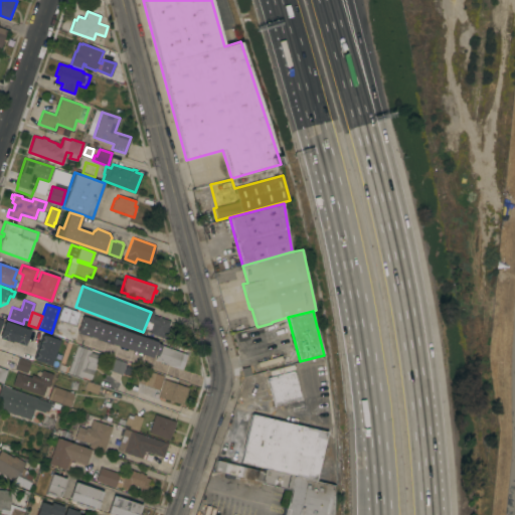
[(0,334),(4,321),(30,330),(24,345),(12,341),(11,342),(0,338),(0,334)]
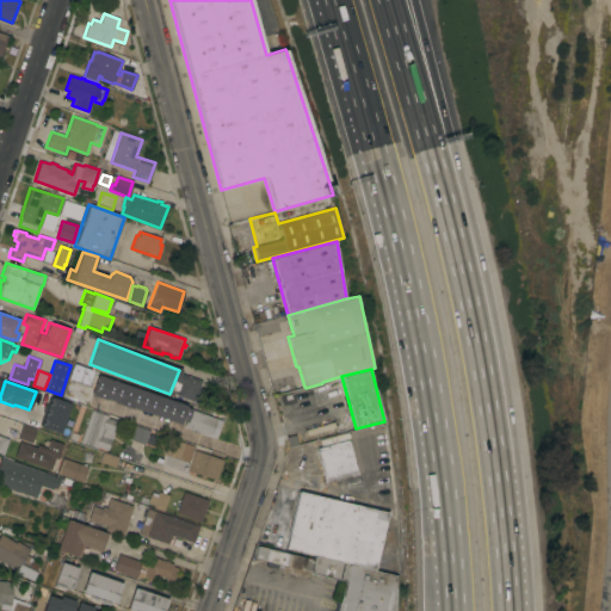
[(331,381),(334,394),(326,396),(327,400),(300,407),(300,411),(282,415),(277,395),(306,388),(322,383),(331,381)]
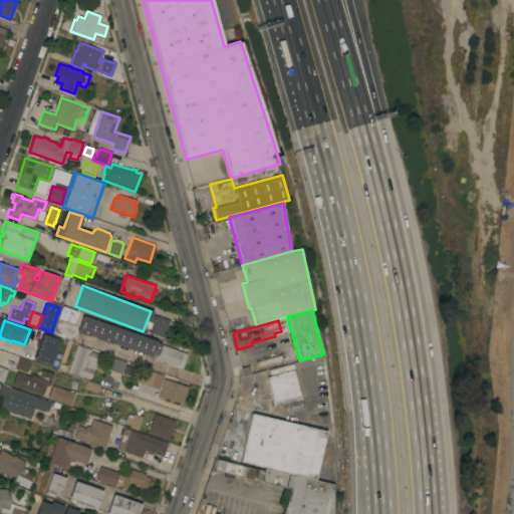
[(50,365),(33,358),(33,357),(36,347),(35,346),(37,340),(39,340),(41,334),(42,334),(42,333),(59,339),(50,365)]
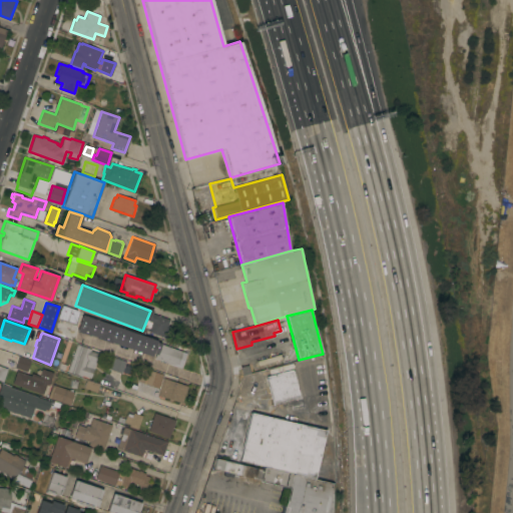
[(76,344),(91,349),(90,351),(99,354),(90,378),(81,375),(81,376),(67,371),(76,344)]
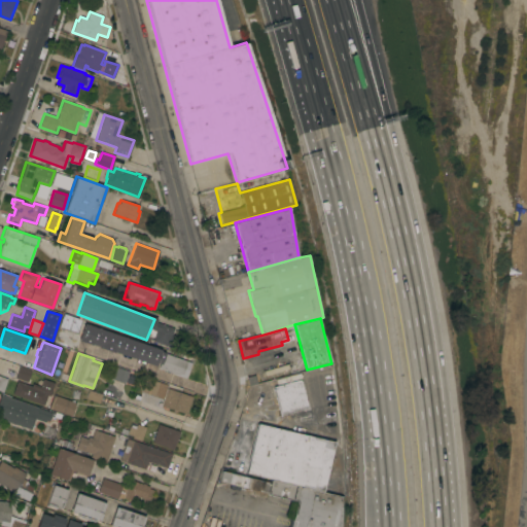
[(182,387),(172,384),(175,375),(157,369),(164,353),(187,361),(187,362),(190,363),(182,387)]
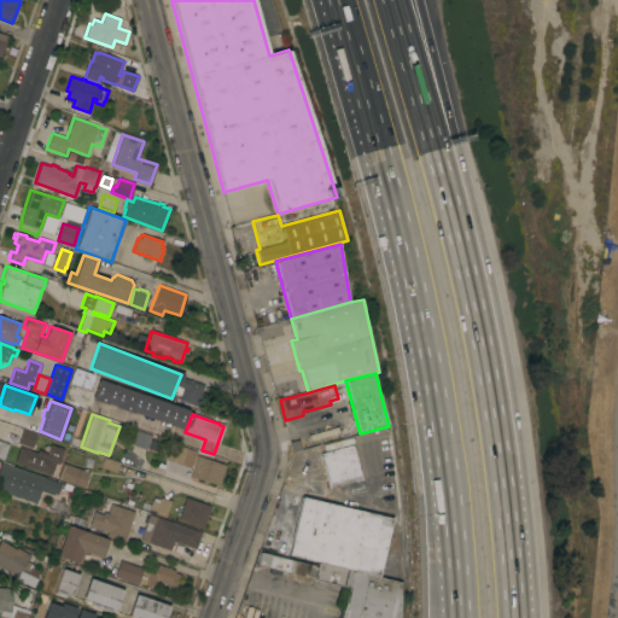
[(184,427),(179,443),(162,437),(167,421),(184,427)]
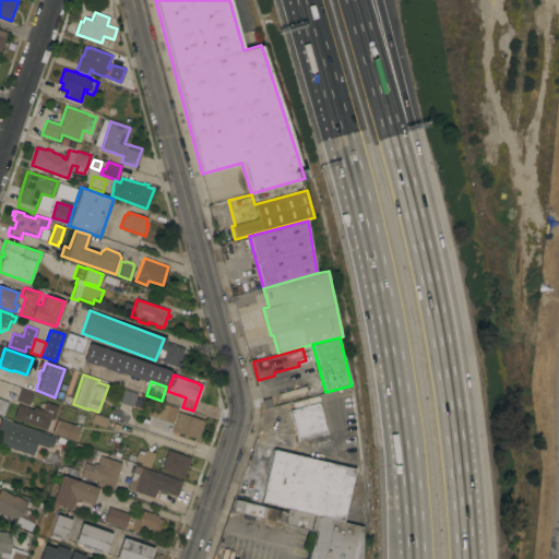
[(133,413),(129,412),(131,407),(120,404),(120,403),(115,401),(119,388),(137,394),(132,406),(135,407),(133,413)]
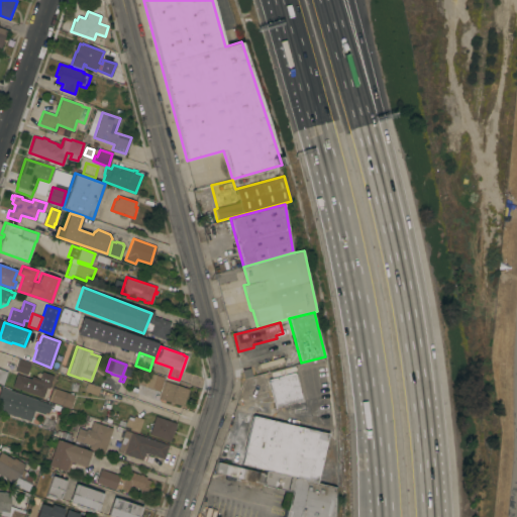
[(30,364),(27,374),(19,372),(15,371),(19,359),(30,364)]
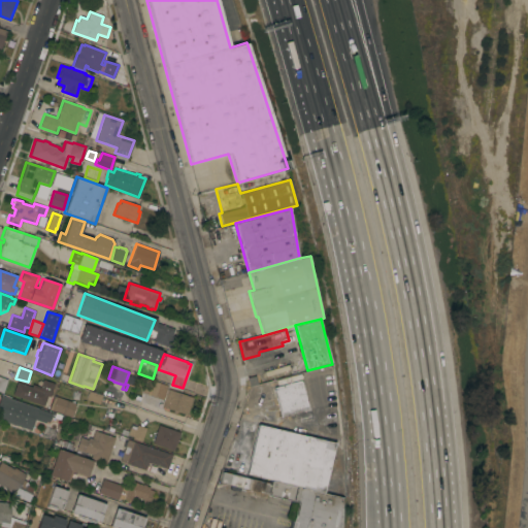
[(162,399),(141,393),(146,377),(167,385),(162,399)]
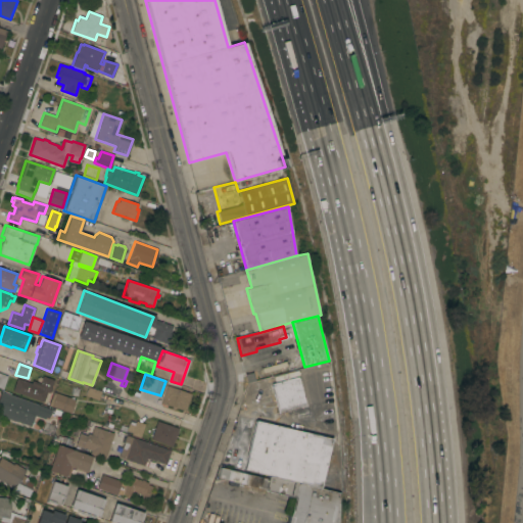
[(12,391),(16,378),(33,383),(34,381),(40,383),(40,381),(39,381),(41,376),(53,380),(49,392),(48,392),(45,399),(44,399),(43,402),(12,391)]
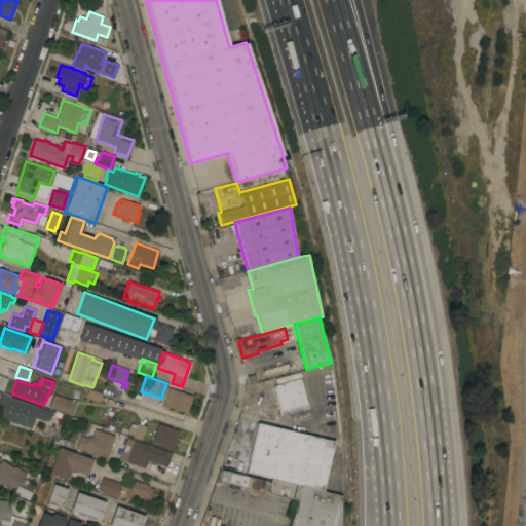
[(300,378),(308,408),(280,416),(280,415),(278,415),(273,398),(276,398),(273,385),(300,378)]
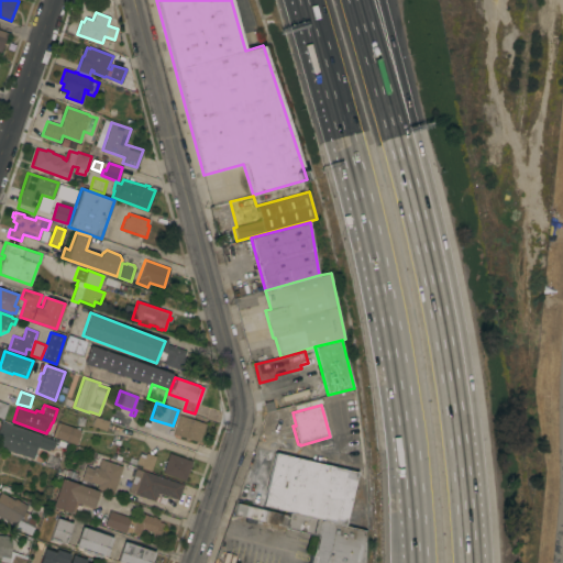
[(199,442),(172,432),(178,414),(206,423),(199,442)]
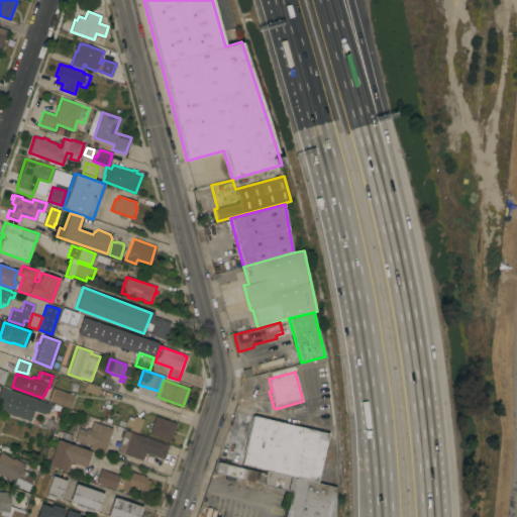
[(37,399),(30,421),(0,410),(0,389),(1,387),(37,399)]
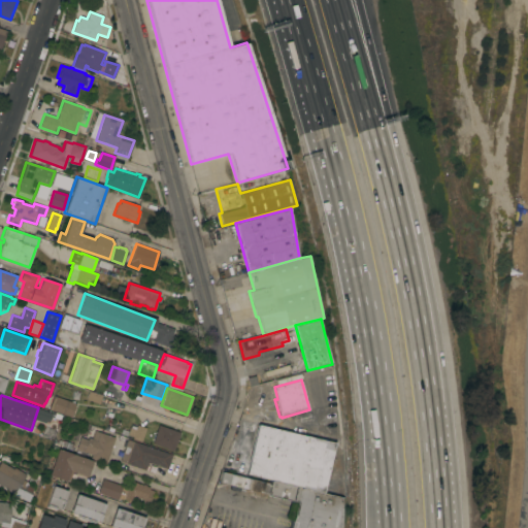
[(71,401),(71,400),(74,401),(74,402),(76,403),(71,417),(48,409),(54,395),(71,401)]
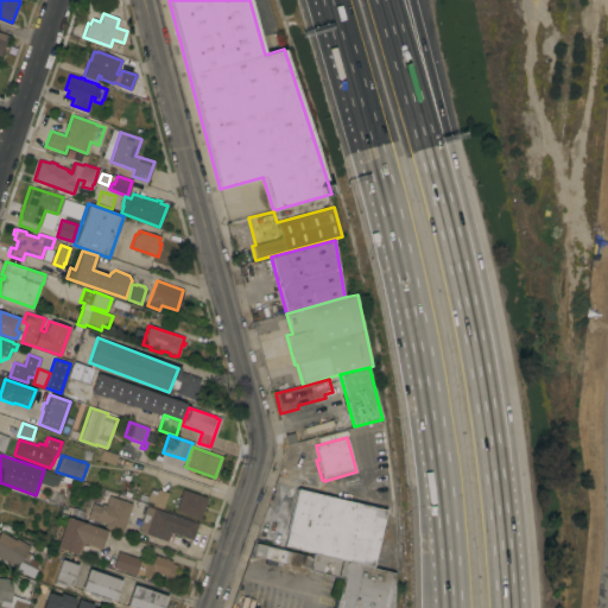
[(163,508),(152,505),(153,504),(146,500),(146,501),(139,499),(140,494),(147,496),(150,492),(156,494),(158,488),(168,493),(163,508)]
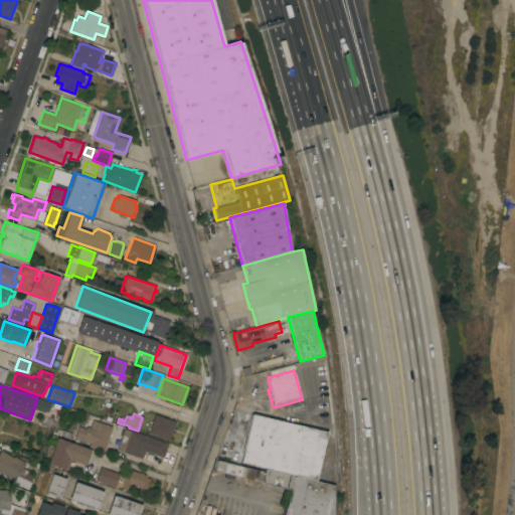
[(169,440),(148,433),(155,413),(176,421),(169,440)]
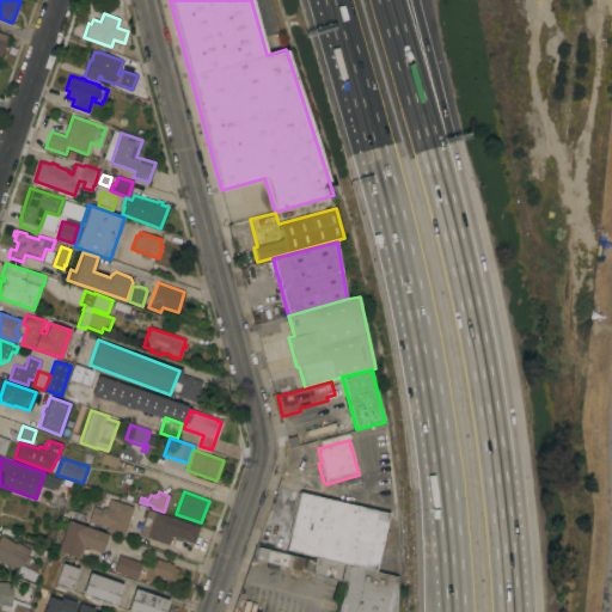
[(286,549),(299,493),(389,513),(385,526),(391,528),(389,537),(384,536),(383,539),(389,540),(385,554),(379,551),(375,571),(314,556),(286,549)]
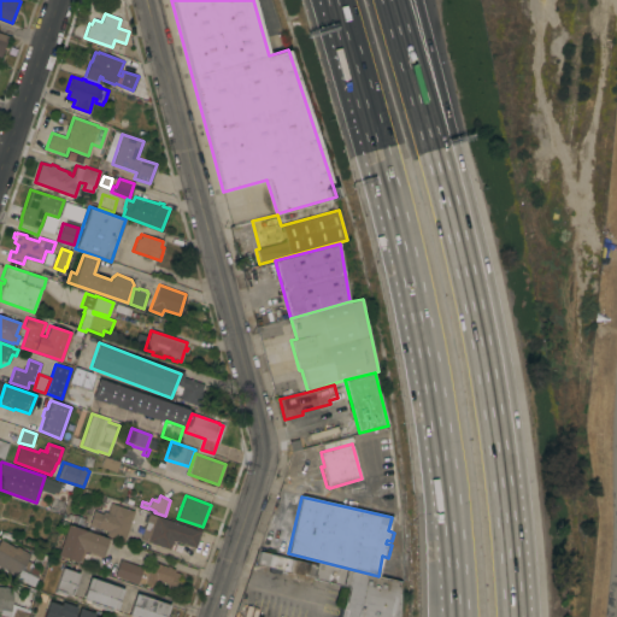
[(124,541),(106,535),(107,532),(88,524),(94,510),(103,513),(104,511),(107,512),(111,503),(134,511),(124,541)]
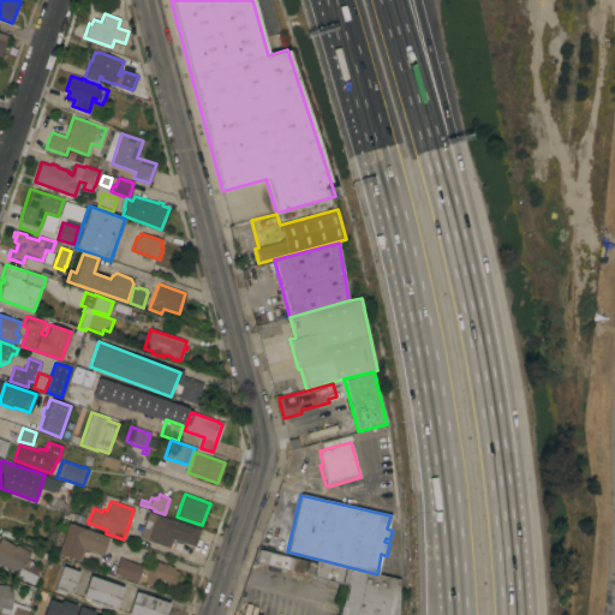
[(201,529),(195,547),(172,538),(169,548),(139,537),(148,511),(201,529)]
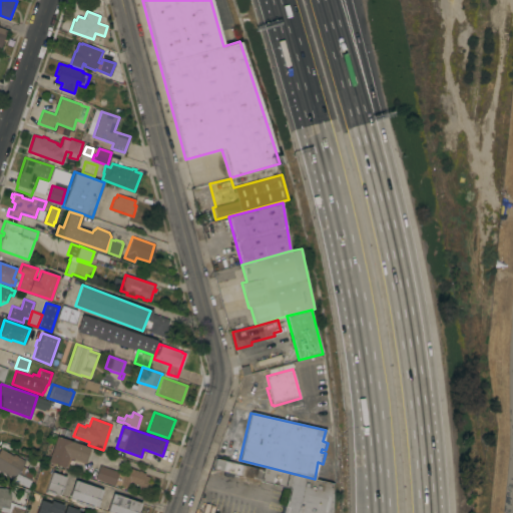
[(89,447),(88,451),(89,452),(85,463),(70,458),(68,466),(65,465),(64,467),(47,462),(49,456),(48,455),(53,441),(54,442),(56,436),(89,447)]
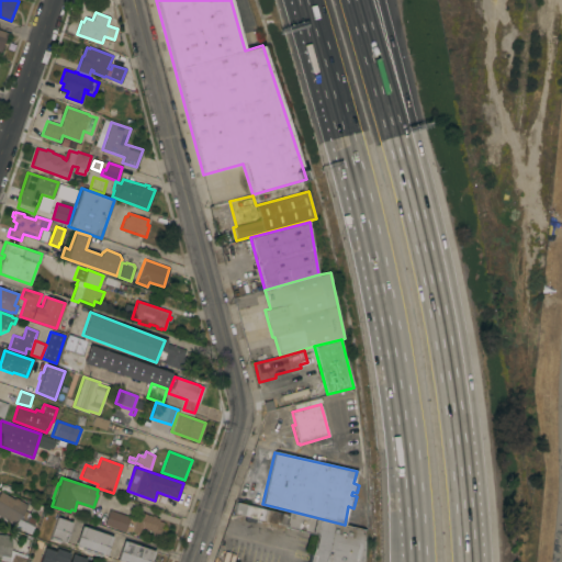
[(0,516),(0,491),(14,499),(14,497),(27,505),(24,510),(31,514),(30,516),(35,519),(33,524),(34,525),(30,534),(14,526),(14,525),(0,516)]
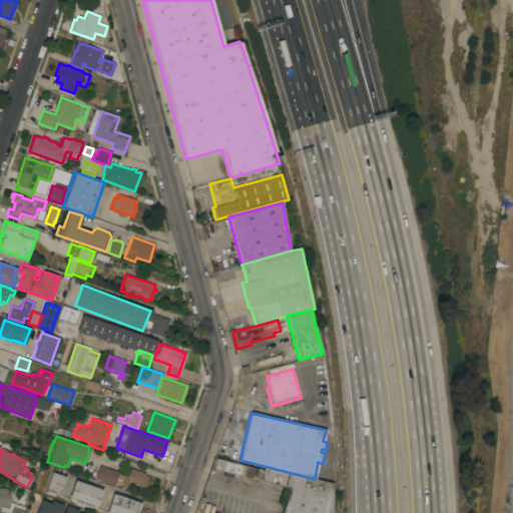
[(315,479),(333,483),(332,512),(280,512),(287,487),(261,481),(261,480),(213,468),(215,458),(263,470),(264,466),(315,479)]
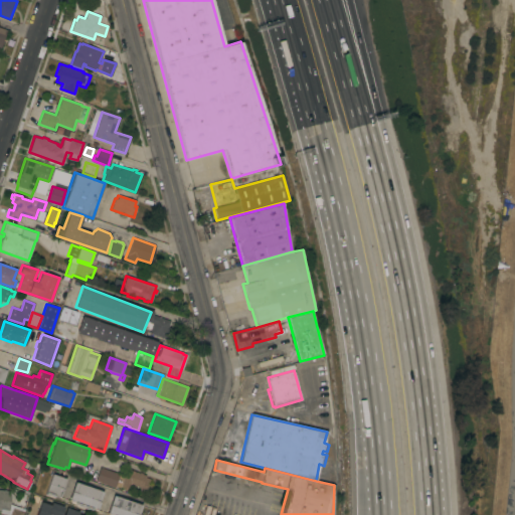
[(119,474),(115,487),(96,481),(100,467),(119,474)]
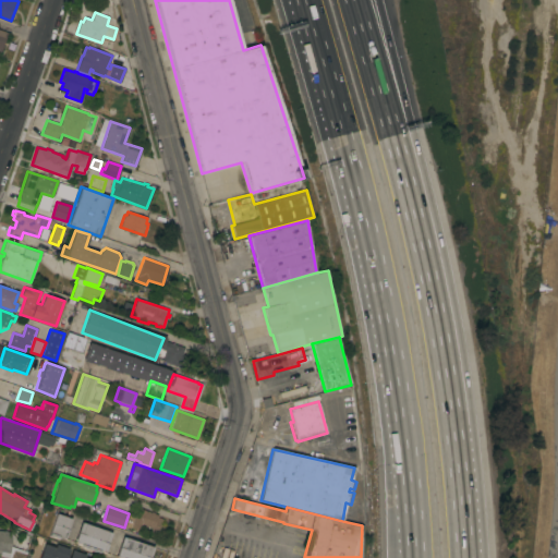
[(158,531),(143,524),(141,530),(130,526),(136,508),(150,512),(152,511),(154,512),(154,513),(158,514),(157,517),(162,519),(158,531)]
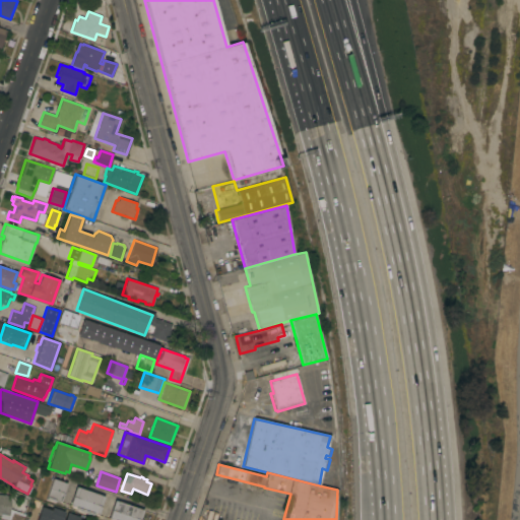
[(66,483),(60,502),(58,501),(58,503),(45,499),(52,478),(66,483)]
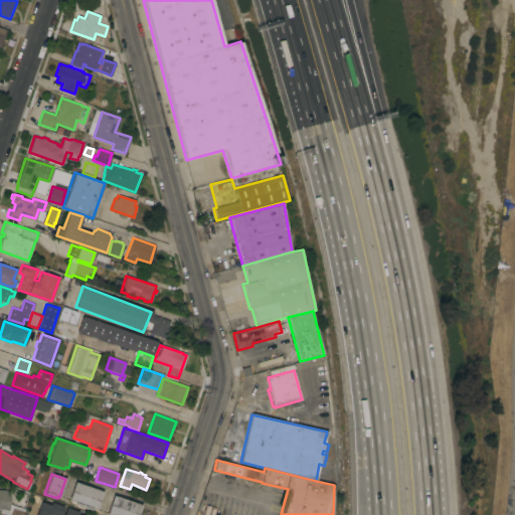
[(103,492),(97,510),(96,509),(95,511),(69,502),(70,501),(68,500),(74,482),(103,492)]
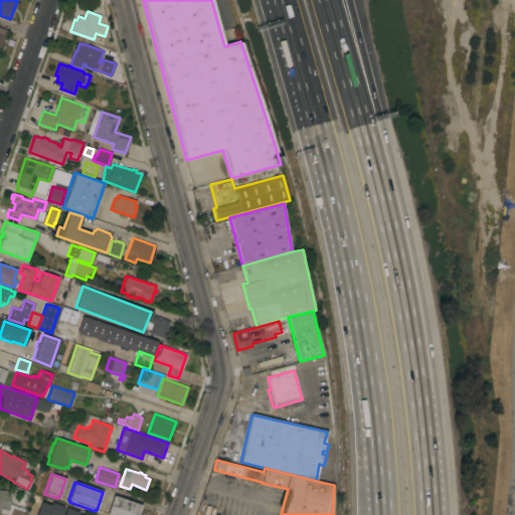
[(0,489),(11,491),(8,514),(0,512),(0,489)]
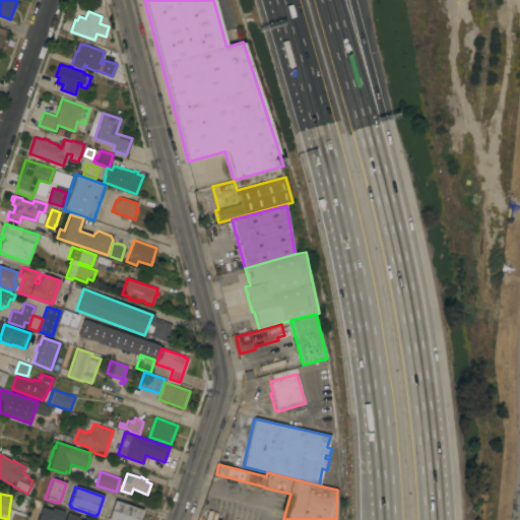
[(143,510),(139,519),(141,519),(109,519),(110,519),(109,518),(115,500),(143,510)]
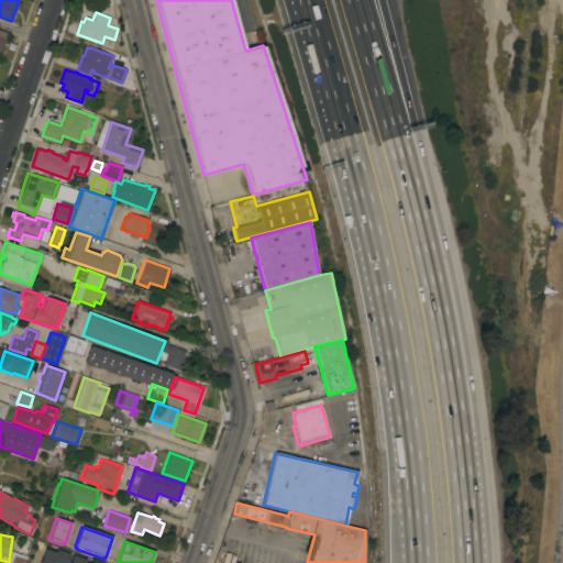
[(15,552),(19,542),(30,545),(26,555),(24,562),(10,562),(9,562),(12,551),(15,552)]
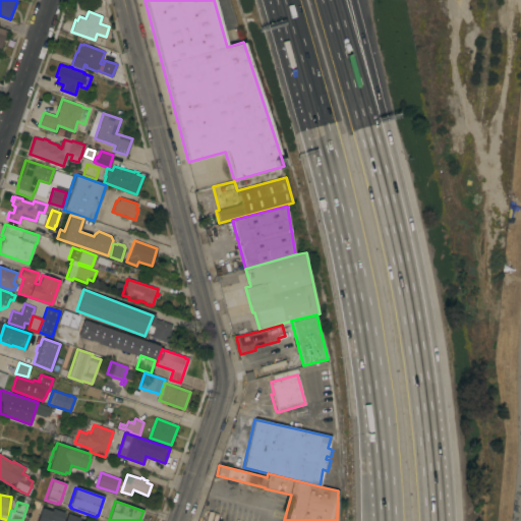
[(65,512),(61,520),(36,520),(41,508),(51,511),(52,508),(65,512)]
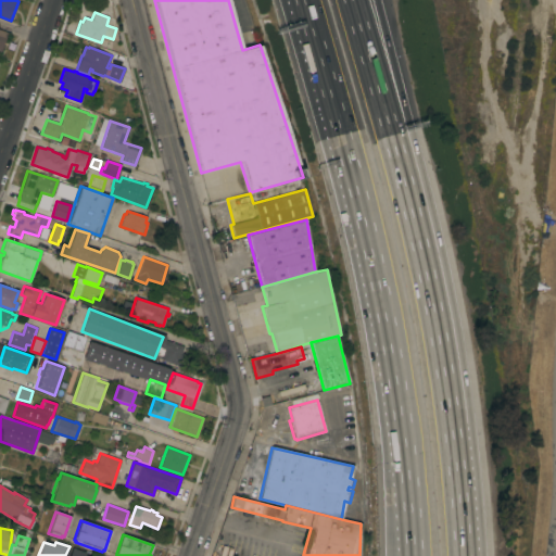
[(230,555),(218,555),(223,545),(232,548),(230,555)]
